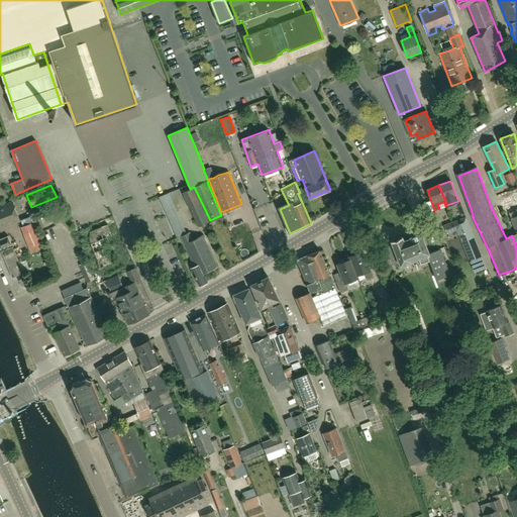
[(199,226),(210,220),(194,187),(190,189),(183,192),(199,226)]
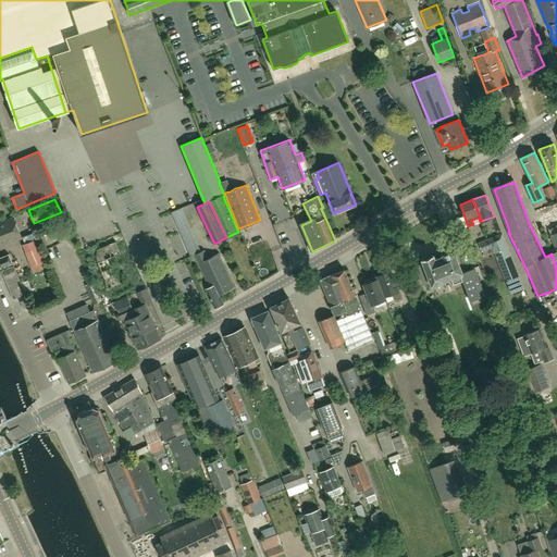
[(182,208),(171,212),(189,254),(200,249),(182,208)]
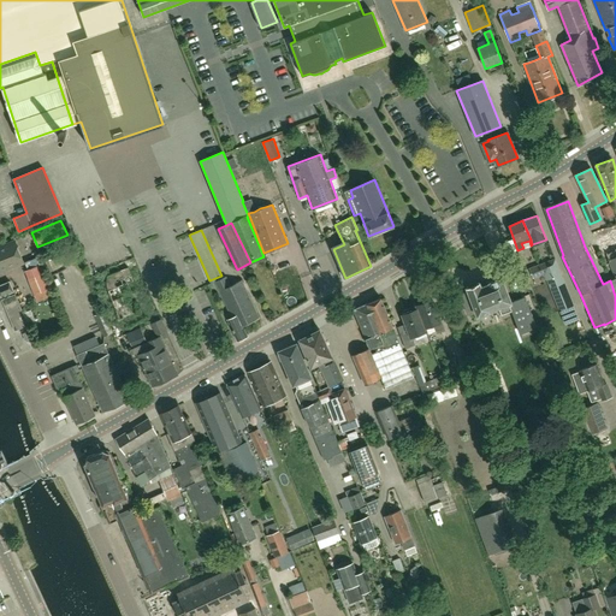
[(0,271),(24,262),(16,241),(0,247),(0,271)]
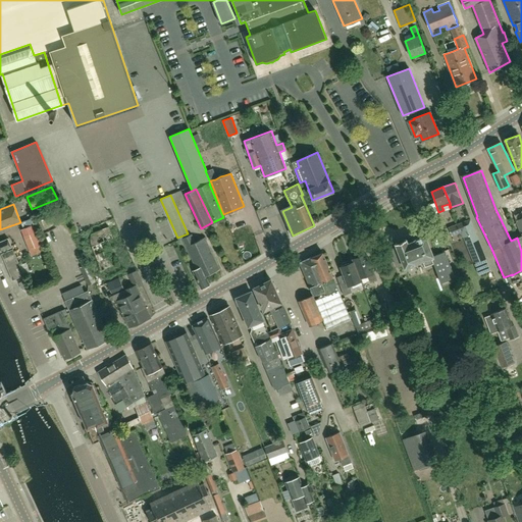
[(474,226),(470,217),(464,219),(464,221),(449,227),(453,236),(454,240),(463,237),(474,264),(486,258),(474,226)]
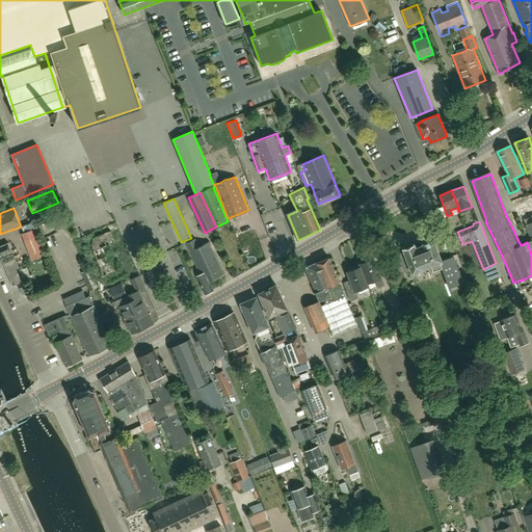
[(36,236),(24,241),(32,260),(45,256),(36,236)]
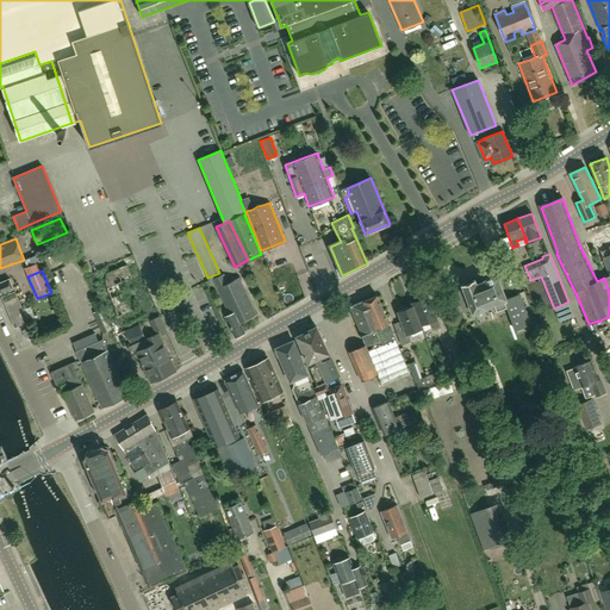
[(241,322),(257,315),(240,277),(229,282),(224,274),(213,279),(230,315),(235,312),(241,322)]
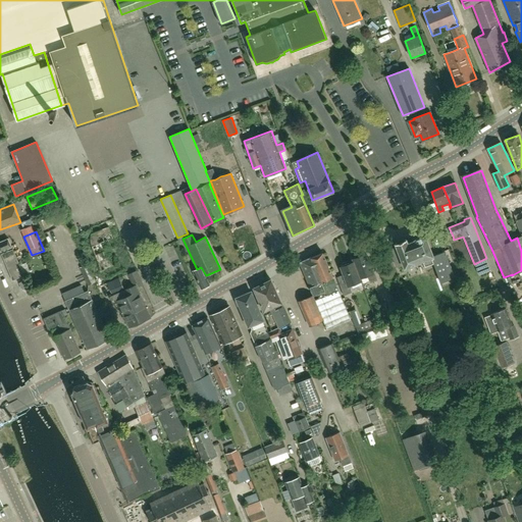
[(425,266),(433,263),(440,283),(455,277),(446,251),(433,256),(425,236),(415,240),(408,243),(407,239),(396,243),(398,247),(392,249),(398,266),(404,263),(405,267),(416,264),(415,263),(423,260),(425,266)]
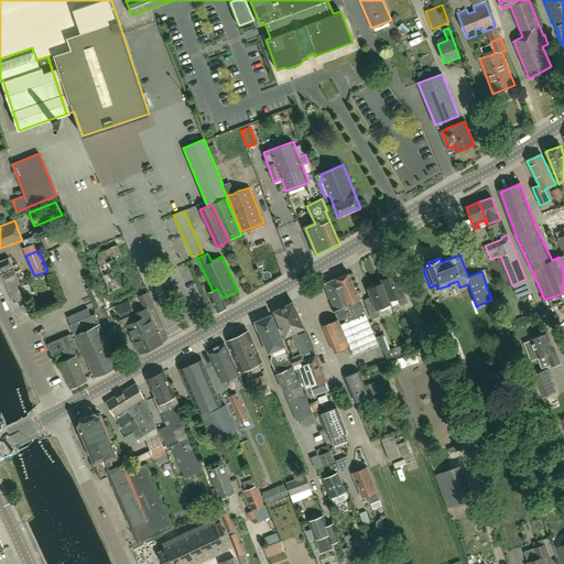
[(0,260),(0,270),(1,272),(13,267),(9,257),(0,260)]
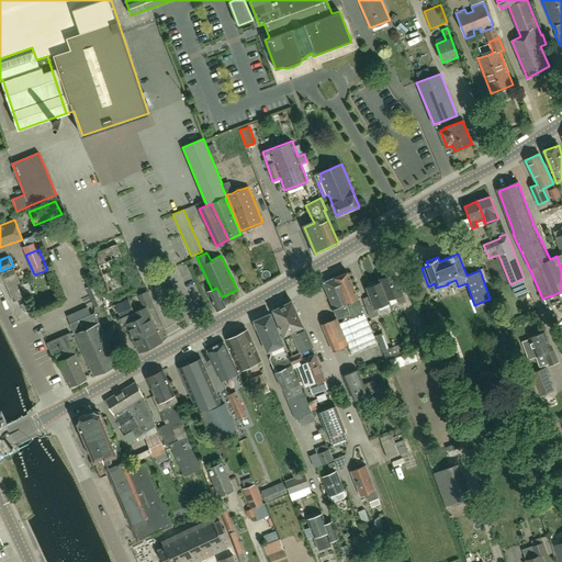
[(13,302),(26,296),(14,268),(2,273),(13,302)]
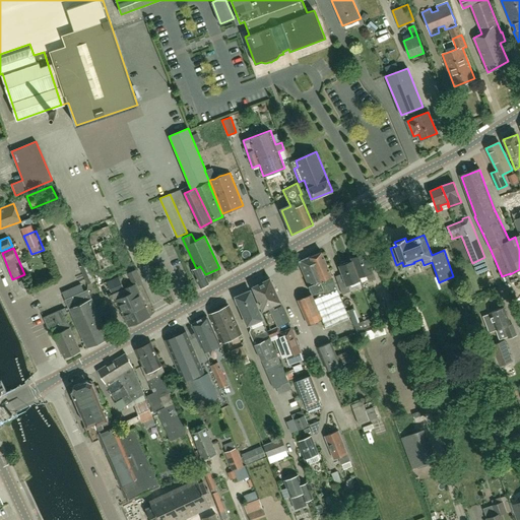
[(350,319),(332,276),(322,252),(310,256),(338,324),(350,319)]
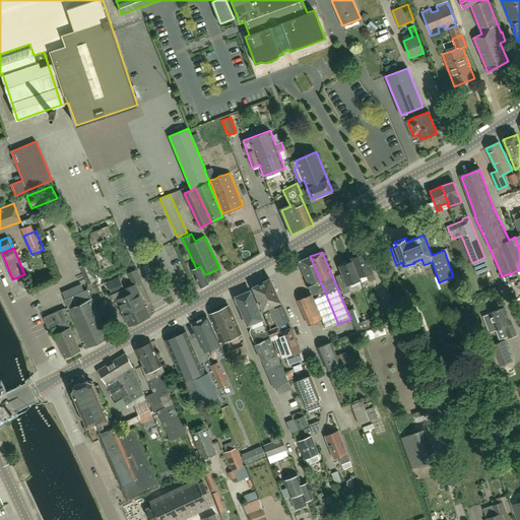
[(351,258),(353,261),(359,276),(367,273),(369,281),(376,278),(373,270),(372,271),(366,253),(351,258)]
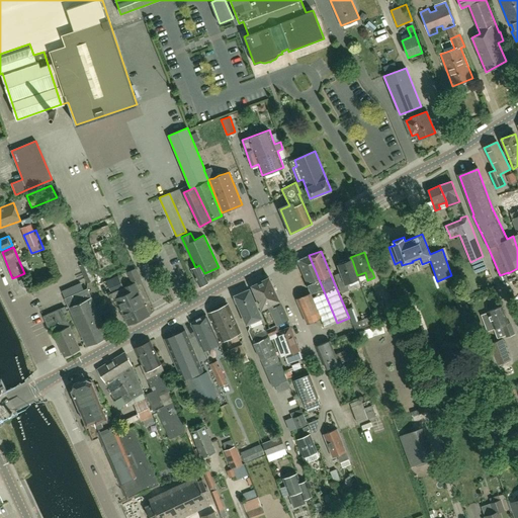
[(312,297),(320,318),(321,318),(325,328),(337,323),(309,255),(297,260),(311,292),(316,291),(318,295),(312,297)]
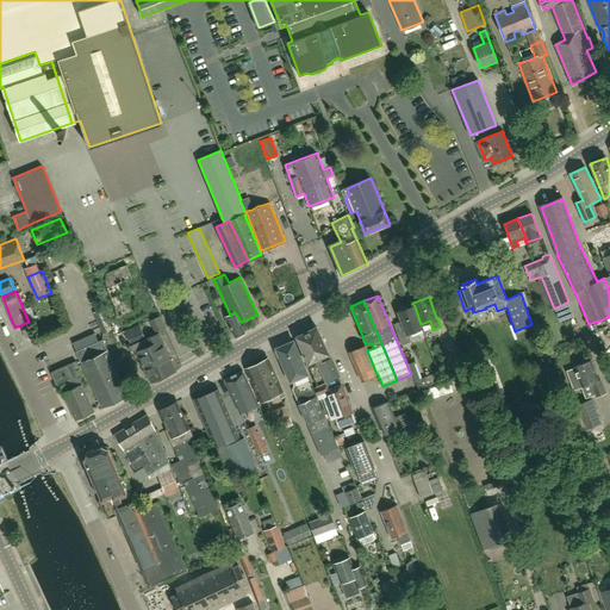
[(422,328),(421,324),(415,306),(398,312),(402,321),(405,329),(397,331),(402,344),(411,341),(408,332),(422,328)]
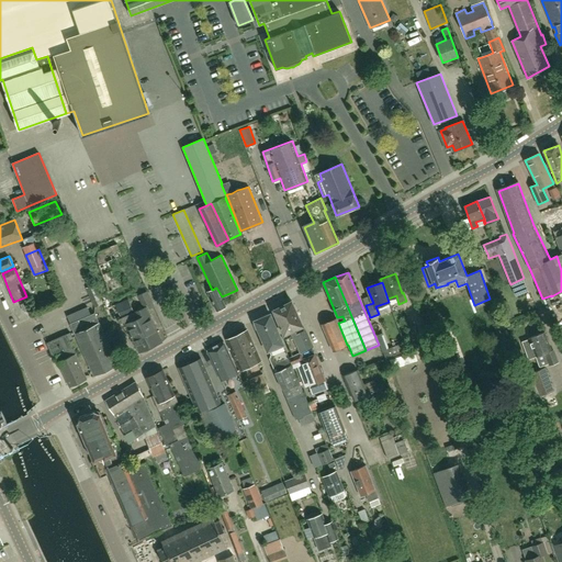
[(94,307),(103,303),(96,284),(87,289),(94,307)]
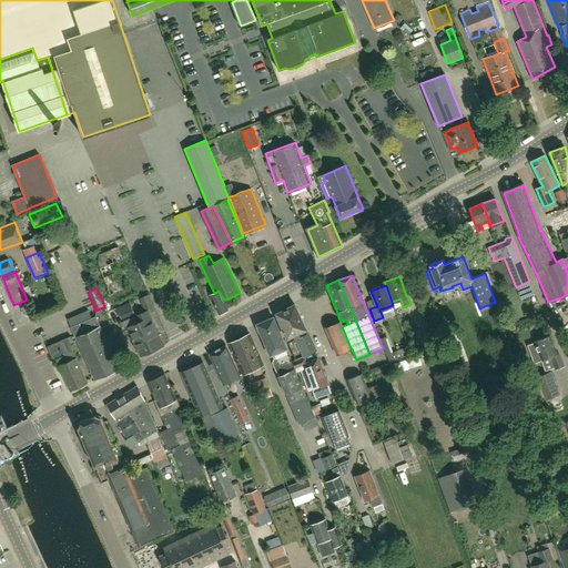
[(219,291),(214,293),(210,295),(219,314),(229,310),(224,300),(219,291)]
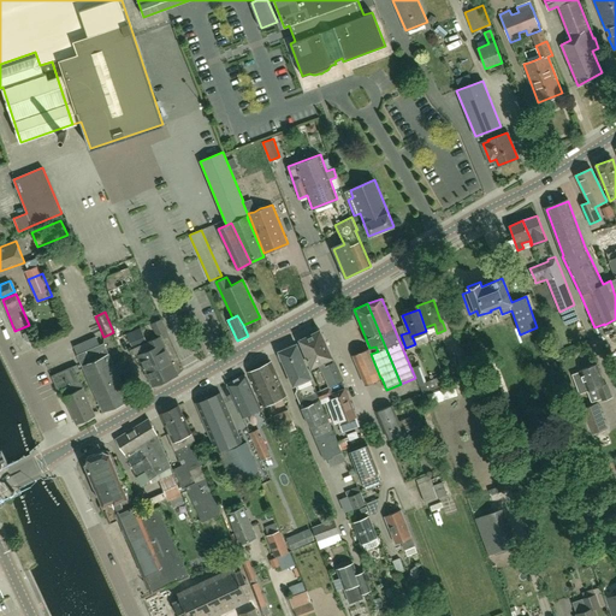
[(300,339),(320,390),(331,386),(343,379),(320,330),(300,339)]
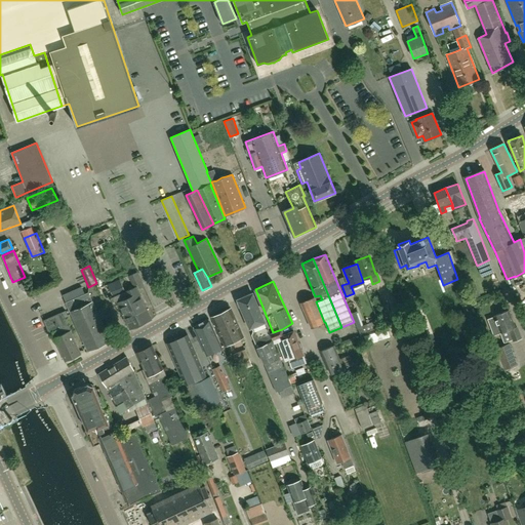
[(137,314),(142,323),(151,319),(136,286),(125,292),(136,315),(137,314)]
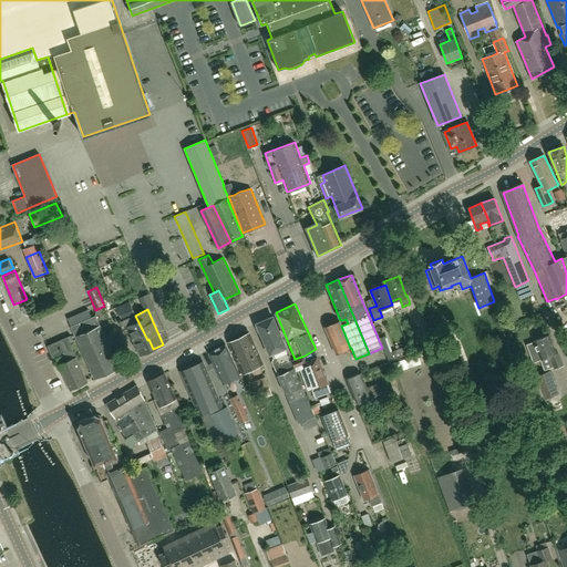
[(115,331),(105,336),(101,326),(100,326),(95,316),(71,327),(94,379),(120,368),(110,346),(120,341),(115,331)]
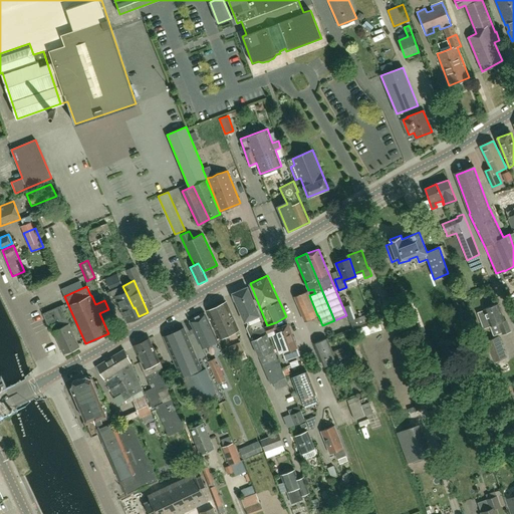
[(134,308),(122,286),(108,292),(111,299),(115,297),(126,322),(139,316),(135,307),(134,308)]
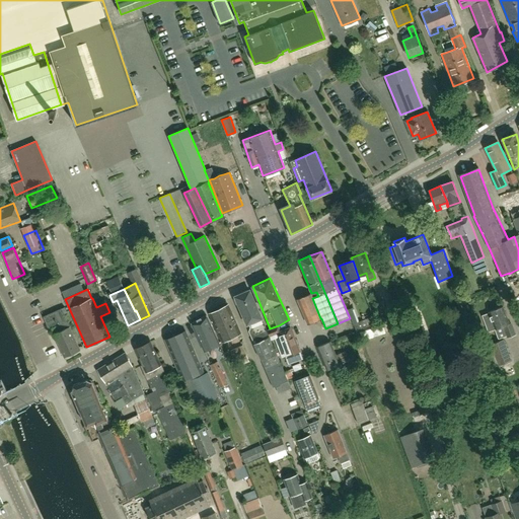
[(254,344),(270,338),(267,330),(249,290),(242,293),(234,296),(246,324),(248,324),(250,327),(248,331),(254,344)]
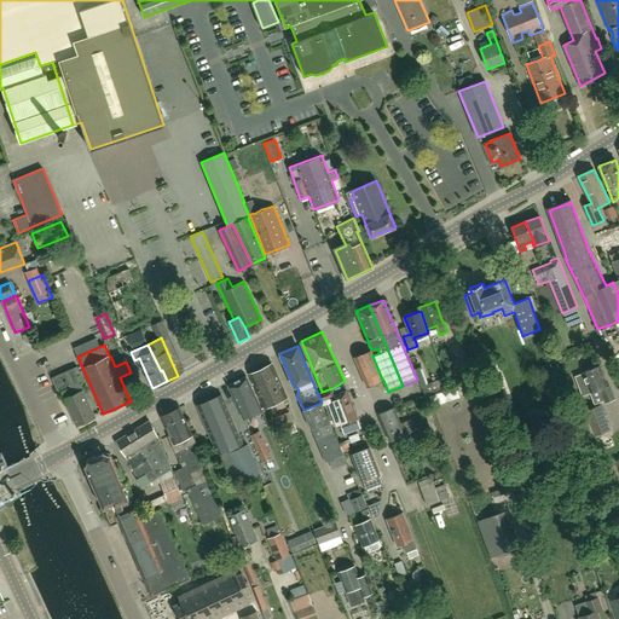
[(366,386),(382,380),(372,356),(370,351),(354,357),(366,386)]
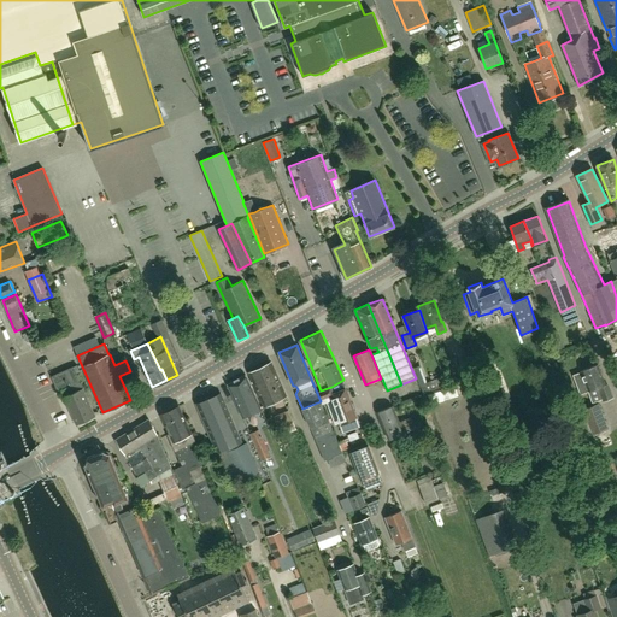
[(264,406),(287,395),(271,363),(250,372),(264,406)]
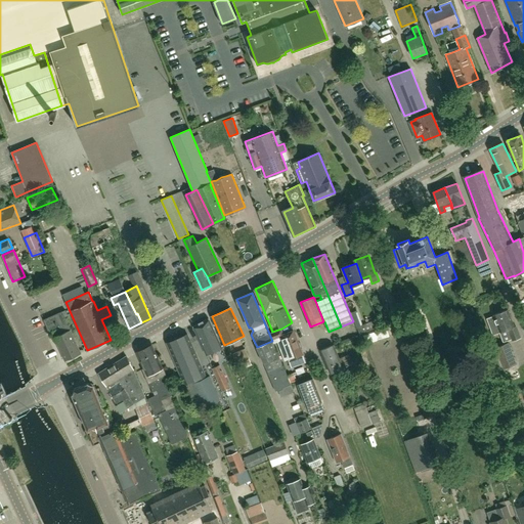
[(517,328),(515,329),(508,309),(497,313),(505,331),(508,330),(513,341),(521,337),(517,328)]
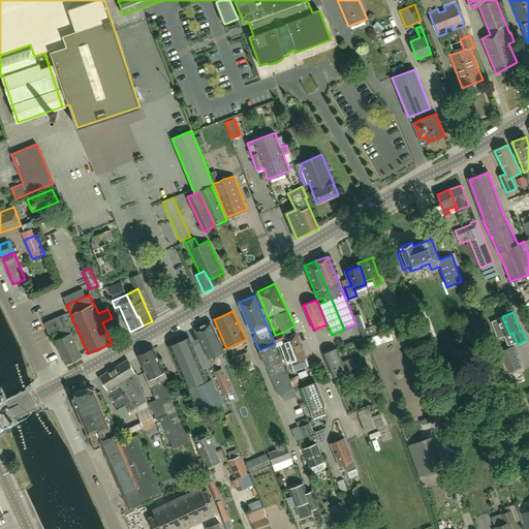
[(69,329),(65,320),(68,319),(65,313),(63,314),(43,322),(51,337),(53,336),(65,364),(82,356),(71,333),(70,329),(69,329)]
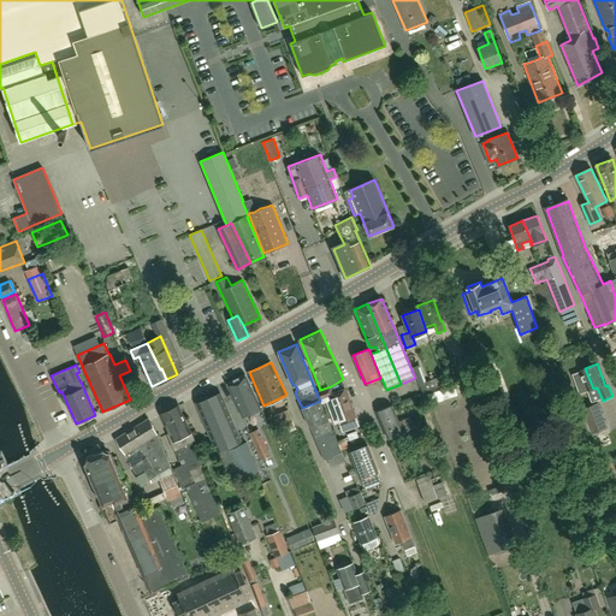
[(420,365),(413,368),(419,386),(420,386),(422,394),(432,390),(428,381),(426,383),(420,365)]
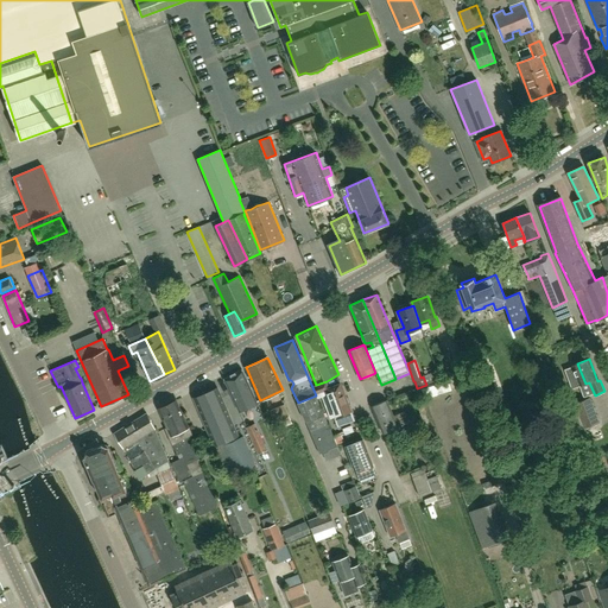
[(586,384),(577,363),(572,365),(574,367),(565,369),(572,388),(586,384)]
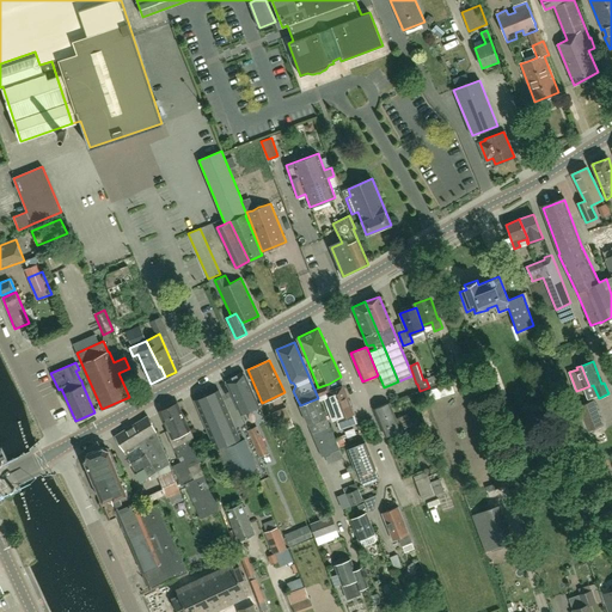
[(244,372),(234,377),(226,380),(242,415),(251,410),(259,405),(244,372)]
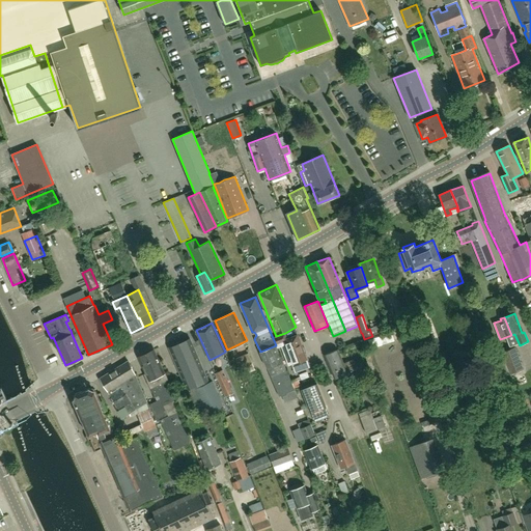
[(370,339),(368,340),(371,348),(394,341),(391,332),(370,339)]
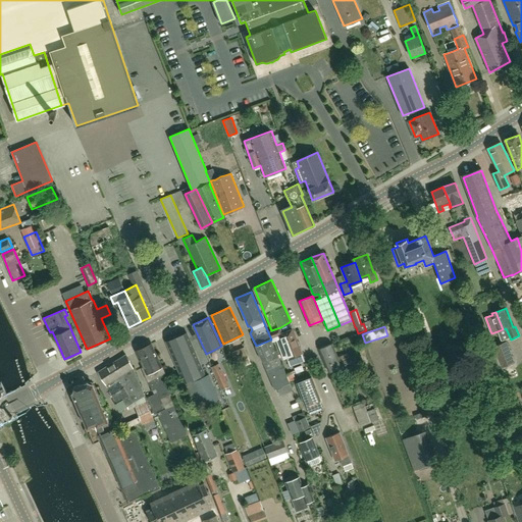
[(271,330),(268,332),(271,340),(272,343),(274,348),(278,347),(284,344),(289,356),(286,357),(286,359),(290,366),(296,364),(304,361),(293,329),(282,332),(280,327),(271,330)]
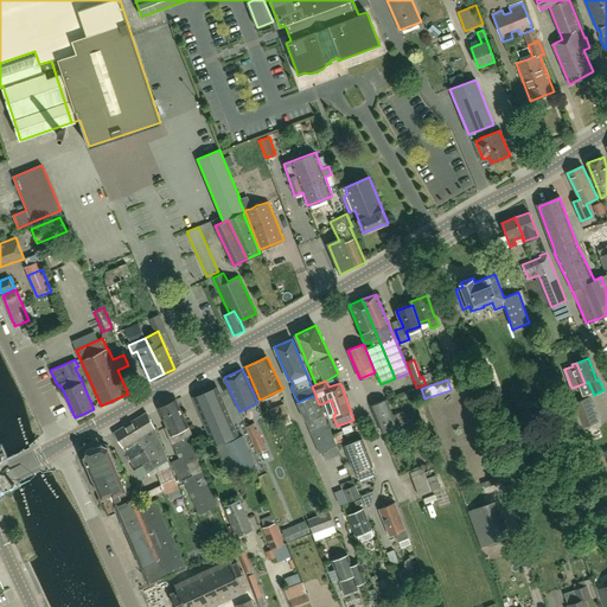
[(193,397),(213,446),(238,436),(217,388),(193,397)]
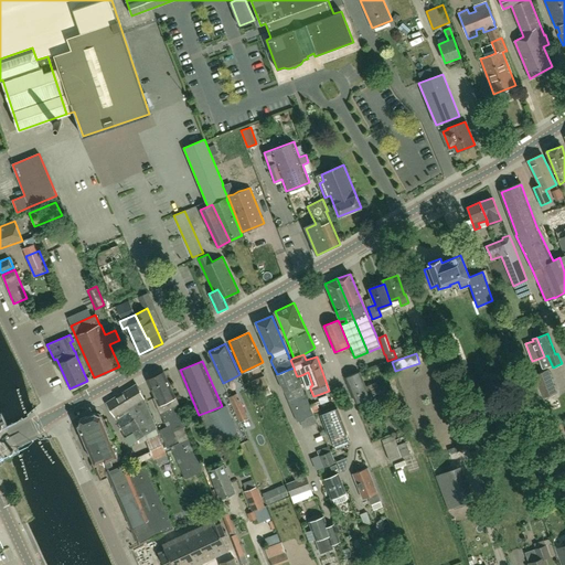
[(297,376),(294,368),(277,374),(297,422),(299,420),(308,417),(313,415),(313,413),(311,407),(297,376)]
